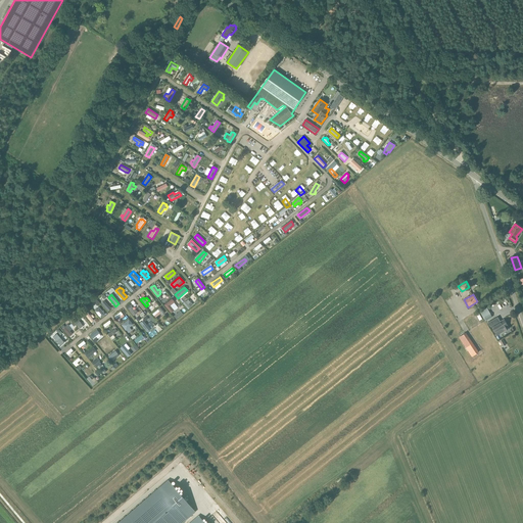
[(164,305),(171,314),(175,311),(171,305),(175,302),(172,298),(164,305)]
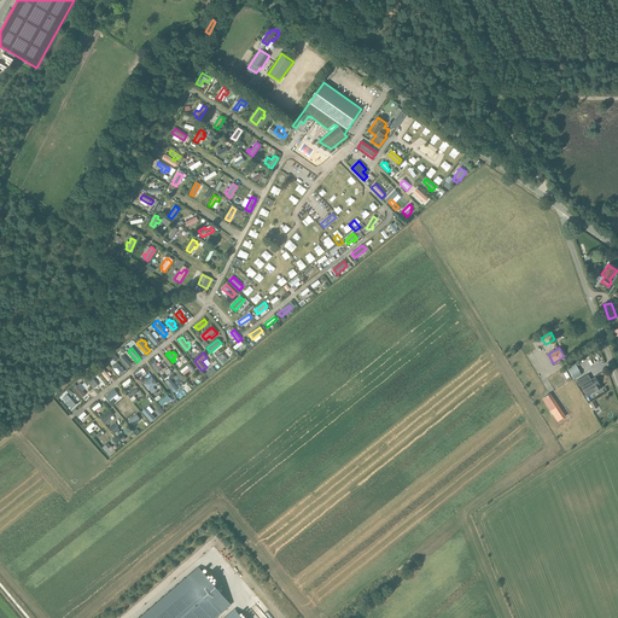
[(123,356),(120,359),(128,368),(130,365),(123,356)]
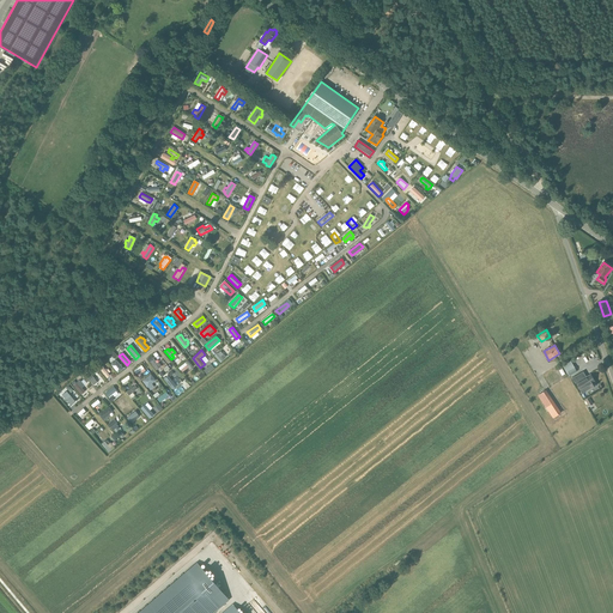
[(158,363),(157,364),(153,359),(150,363),(156,370),(162,366),(158,363)]
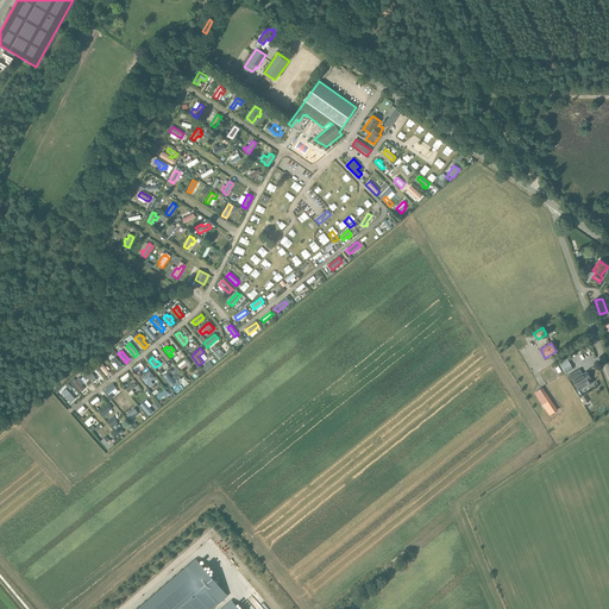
[(123,366),(115,358),(111,363),(118,371),(123,366)]
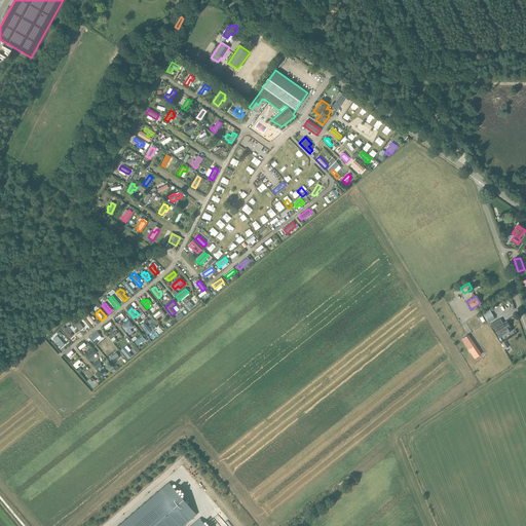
[(490,324),(496,321),(493,314),(488,317),(485,312),(483,313),(486,318),(487,317),(487,318),(490,324)]
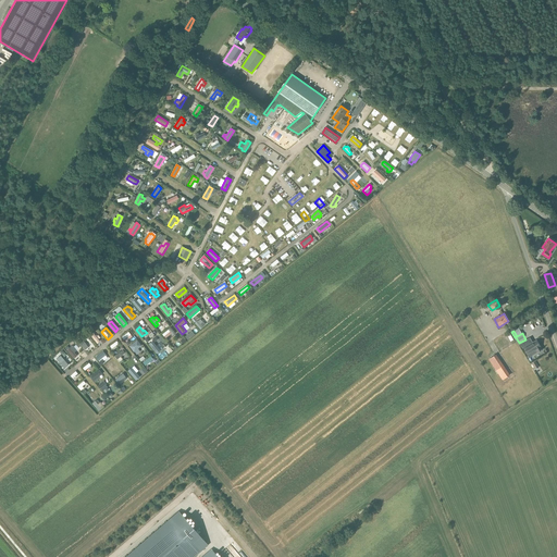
[(97,344),(100,342),(93,333),(89,335),(97,344)]
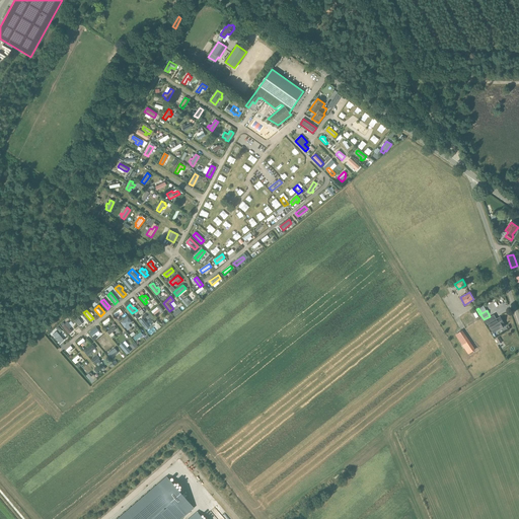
[(79,325),(82,323),(75,315),(72,317),(79,325)]
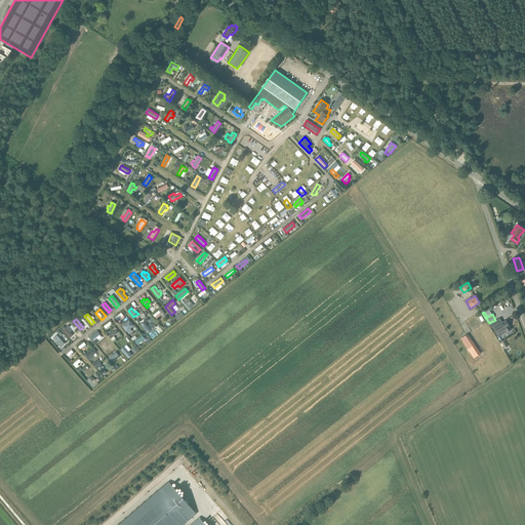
[(458,330),(457,328),(460,327),(459,324),(455,326),(452,320),(448,322),(454,332),(458,330)]
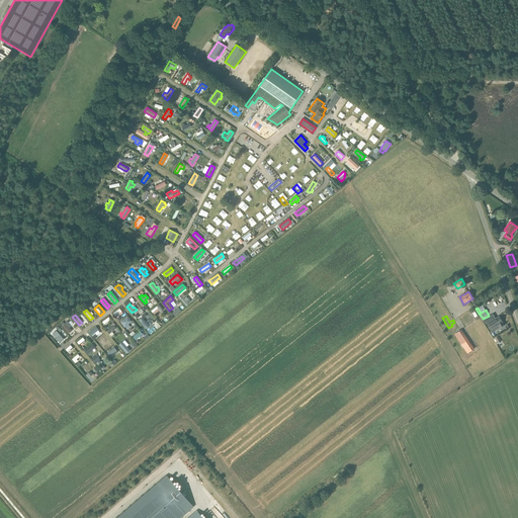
[(492,318),(491,319),(489,316),(483,319),(488,326),(489,328),(493,326),(493,325),(494,325),(495,327),(496,330),(500,328),(504,326),(503,323),(499,317),(493,320),(492,318)]
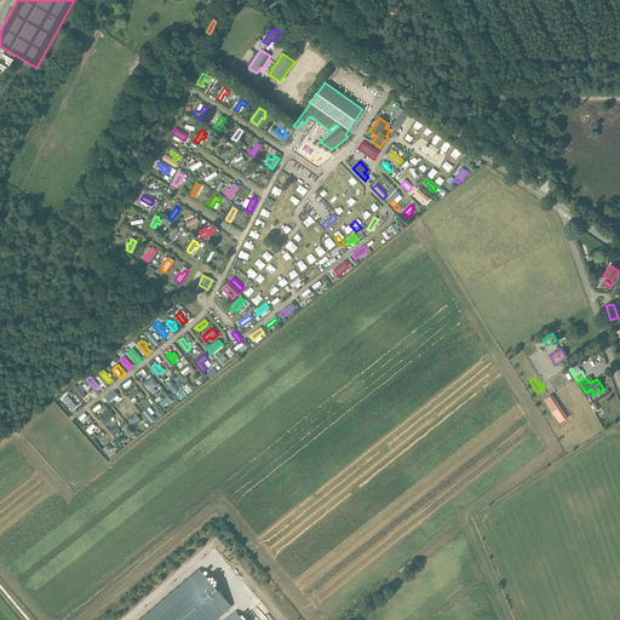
[(153,379),(144,385),(149,392),(153,388),(158,385),(153,379)]
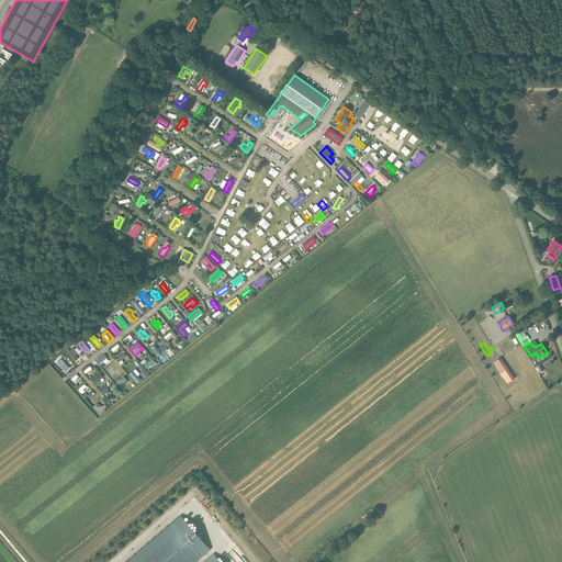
[(160,355),(154,346),(150,348),(157,357),(160,355)]
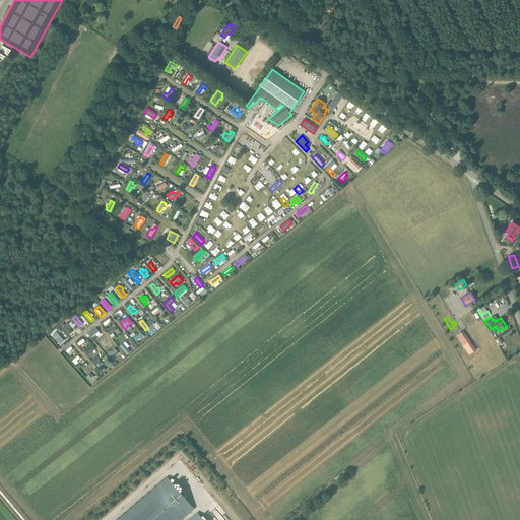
[(69,329),(71,327),(67,322),(62,327),(69,335),(72,332),(69,329)]
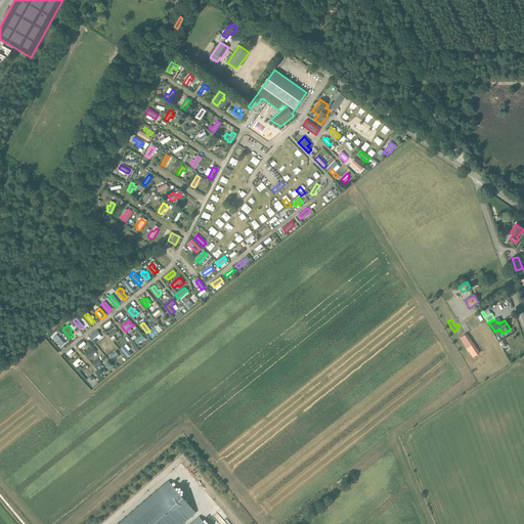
[(455,331),(457,337),(464,335),(462,329),(455,331)]
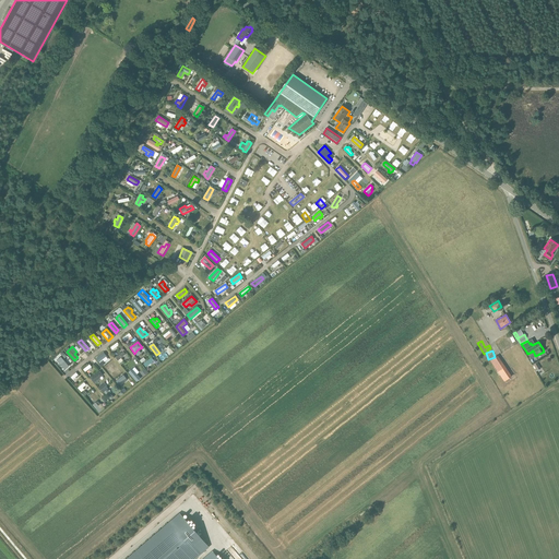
[(123,352),(115,358),(119,364),(122,360),(120,358),(126,355),(123,352)]
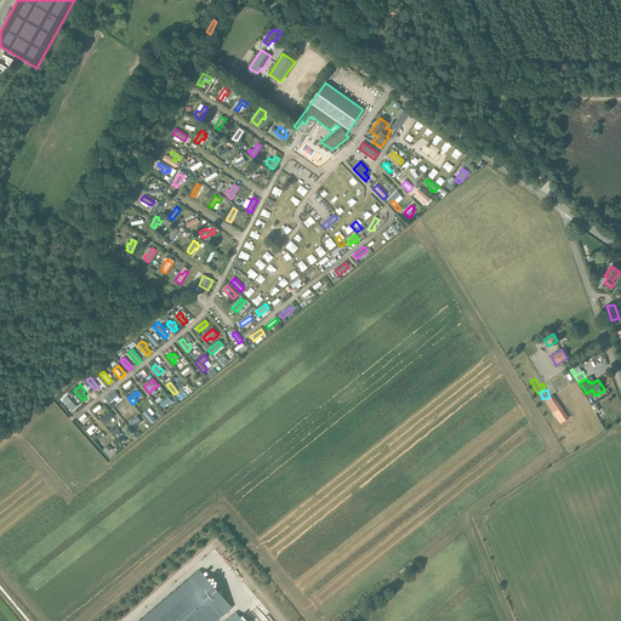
[(184,391),(175,398),(177,400),(187,394),(184,391)]
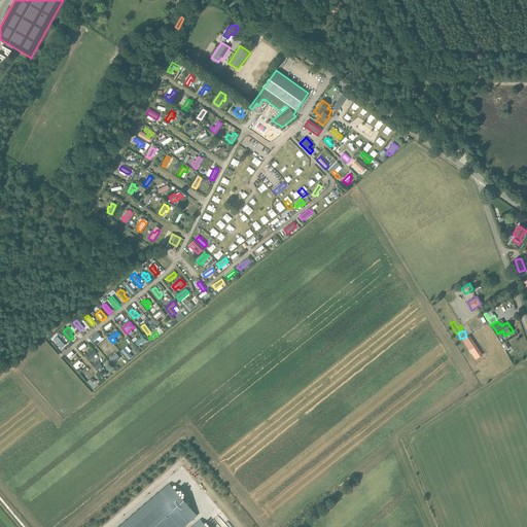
[(144,340),(145,340),(143,338),(135,344),(137,346),(141,343),(142,344),(145,342),(144,340)]
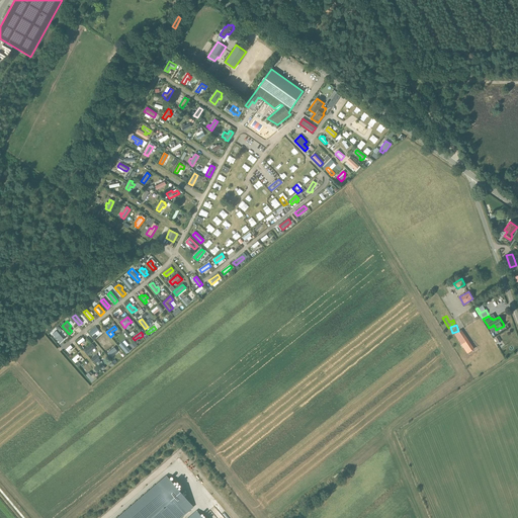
[(54,336),(52,337),(57,345),(60,343),(54,336)]
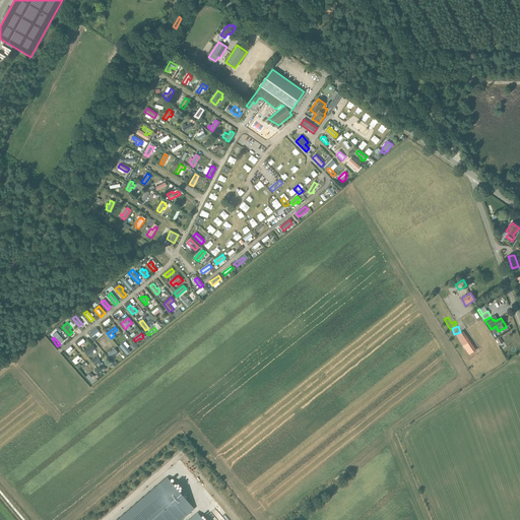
[(130,352),(123,344),(119,347),(127,355),(130,352)]
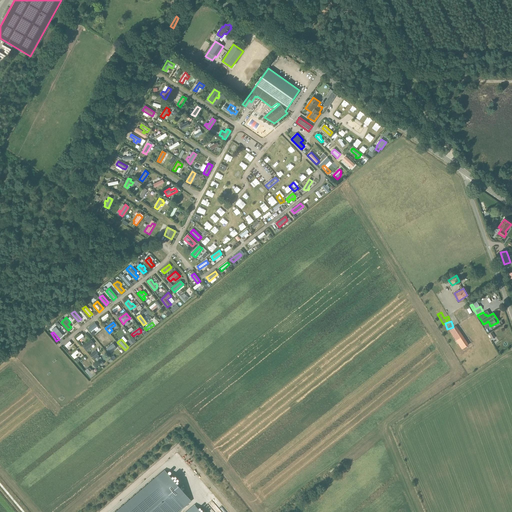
[(465,339),(458,344),(462,349),(469,345),(465,339)]
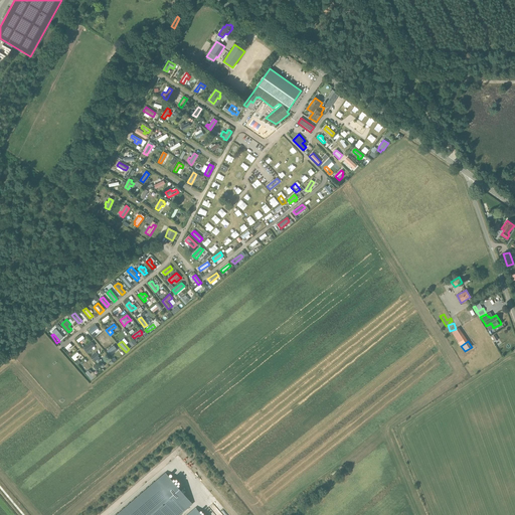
[(86,352),(95,346),(92,342),(83,349),(86,352)]
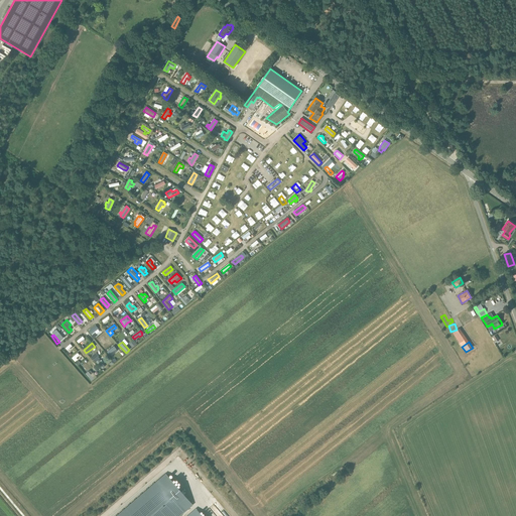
[(114,346),(107,352),(109,355),(113,351),(114,352),(116,350),(116,349),(114,346)]
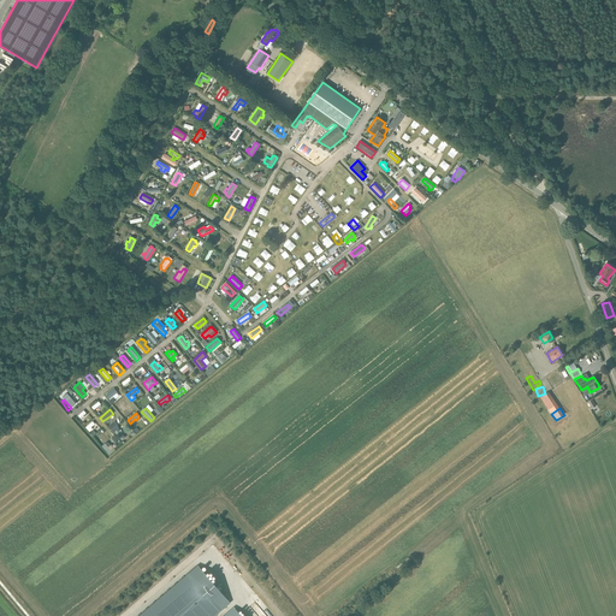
[(120,430),(119,431),(118,430),(114,432),(122,440),(124,438),(120,433),(123,432),(120,430)]
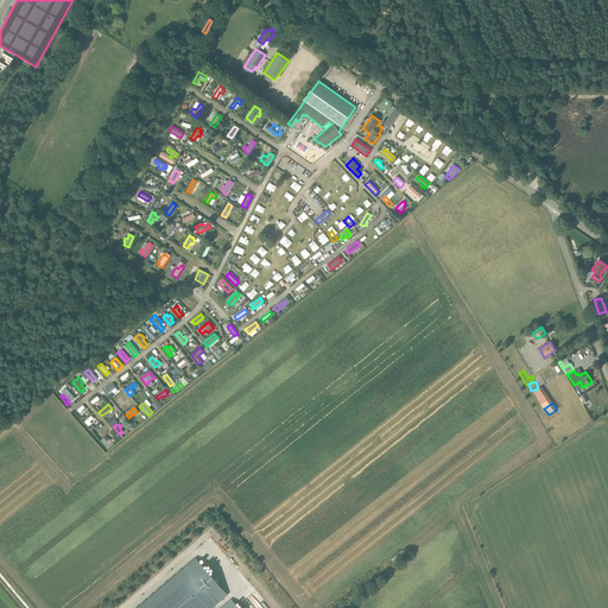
[(106,436),(101,441),(107,449),(111,447),(106,442),(108,439),(106,436)]
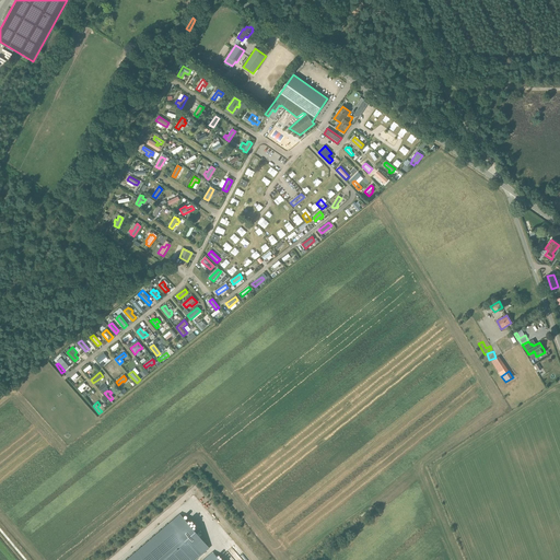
[(195,559),(209,548),(206,545),(179,514),(126,559),(195,559)]
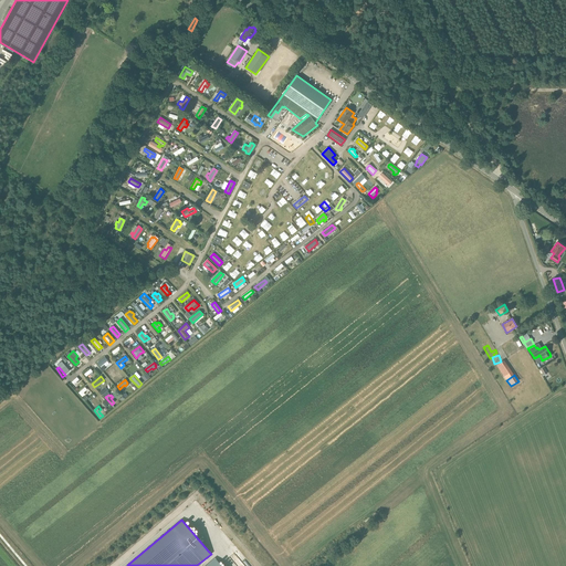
[(229,559),(233,565),(241,565),(233,556),(229,559)]
